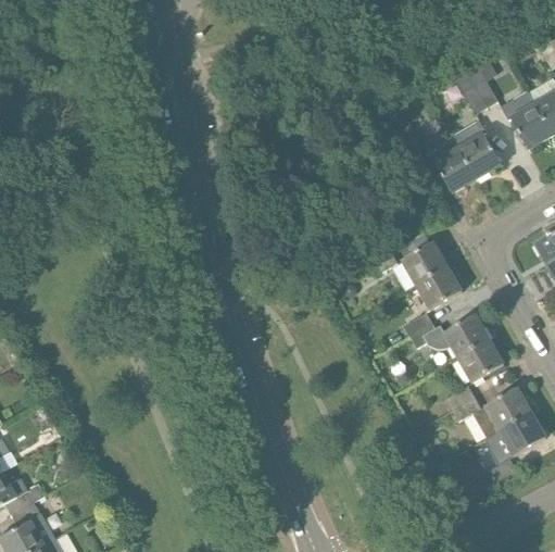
[(554,47),(554,37),(551,39),(544,27),(544,28),(554,47)]
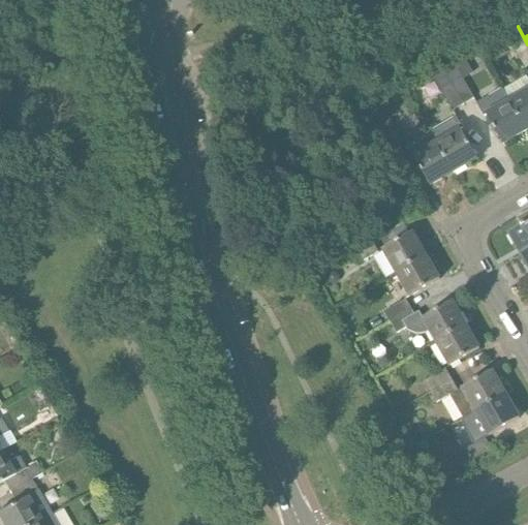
[(525,66),(527,63),(527,44),(518,27),(509,31),(515,42),(513,44),(525,66)]
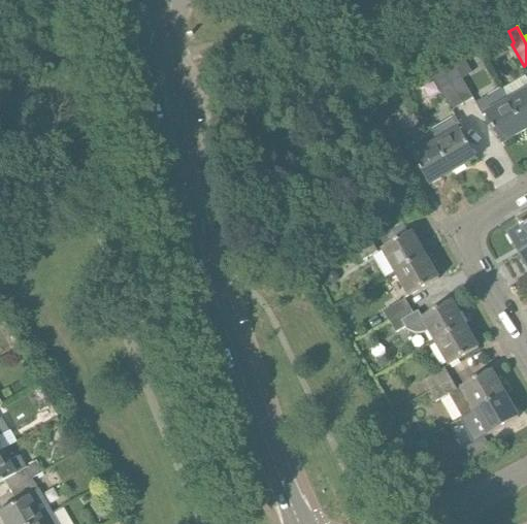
[(462,101),(473,95),(454,63),(443,69),(462,101)]
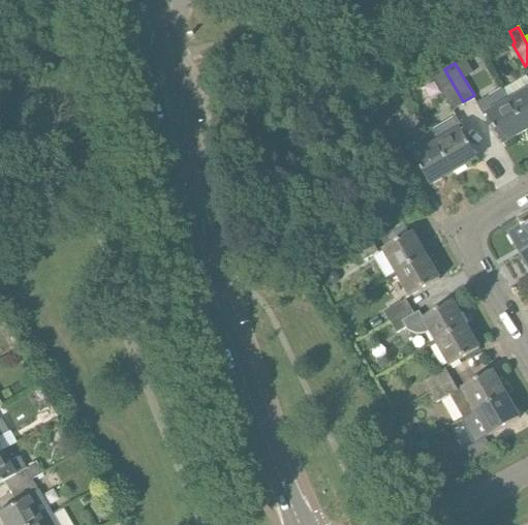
[(453,107),(463,101),(444,69),(434,75),(453,107)]
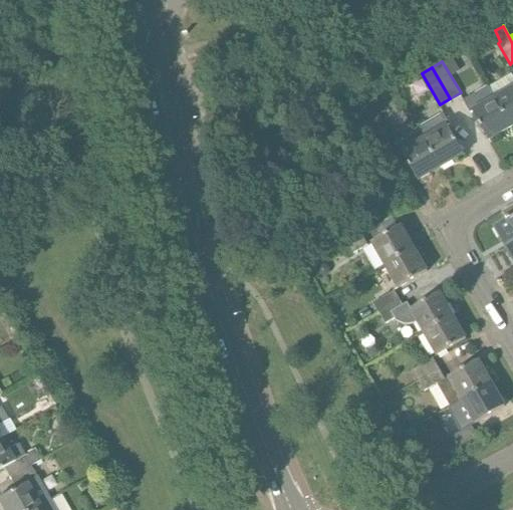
[(512,82),(494,93),(511,123),(512,122),(512,82)]
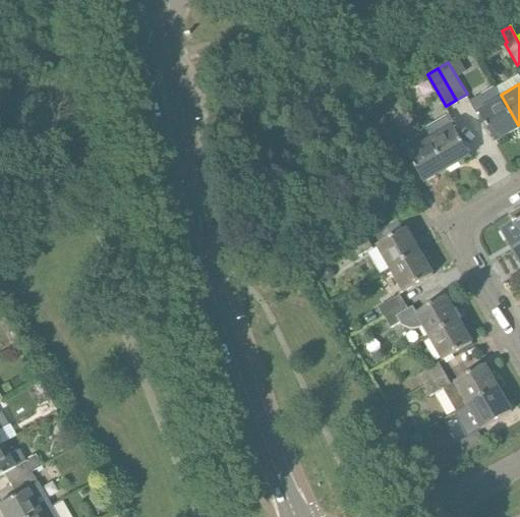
[(495,138),(518,125),(501,95),(477,108),(495,138)]
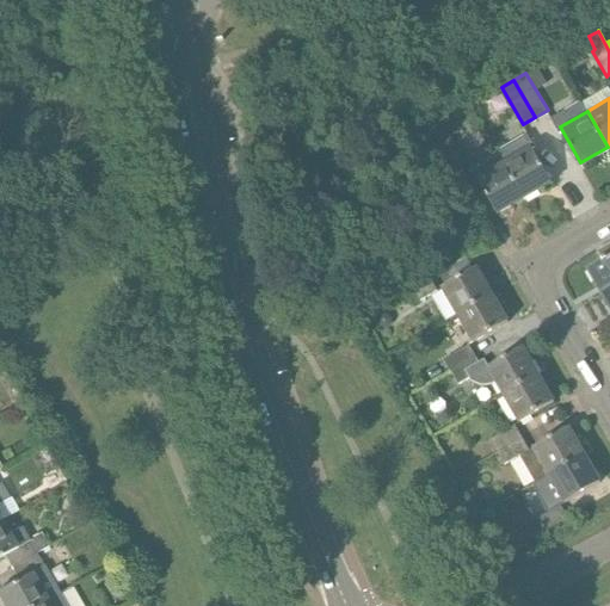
[(450,166),(463,159),(449,133),(436,140),(450,166)]
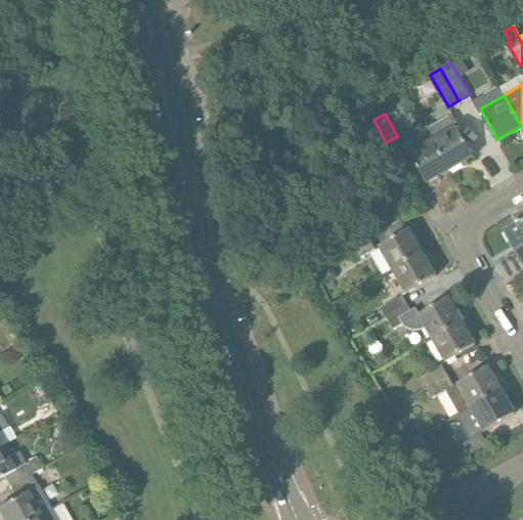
[(432,137),(449,168),(473,154),(454,124),(432,137)]
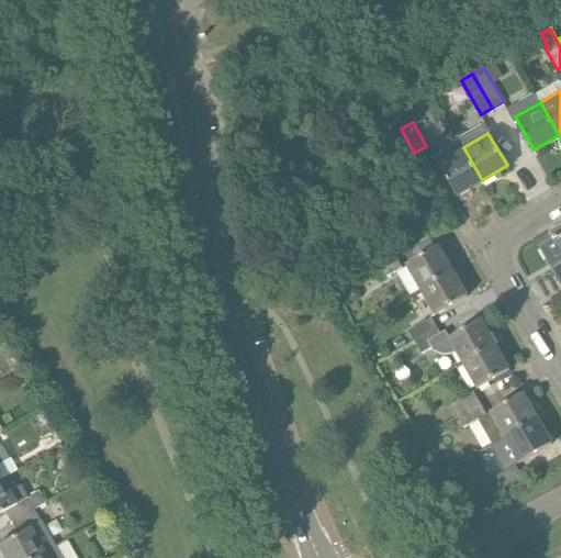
[(457,194),(482,180),(463,147),(457,136),(430,152),(457,194)]
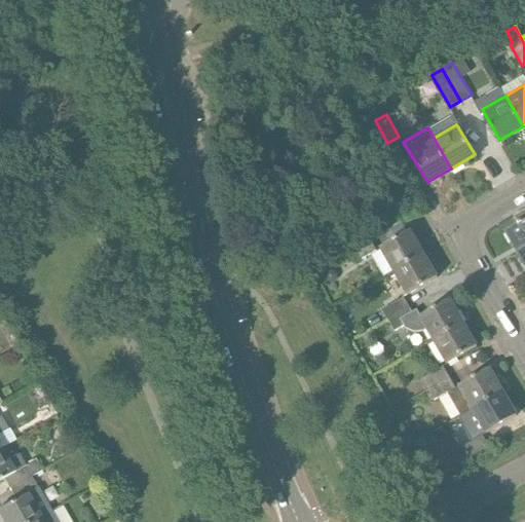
[(518,251),(524,246),(524,206),(513,214),(517,222),(504,229),(518,251)]
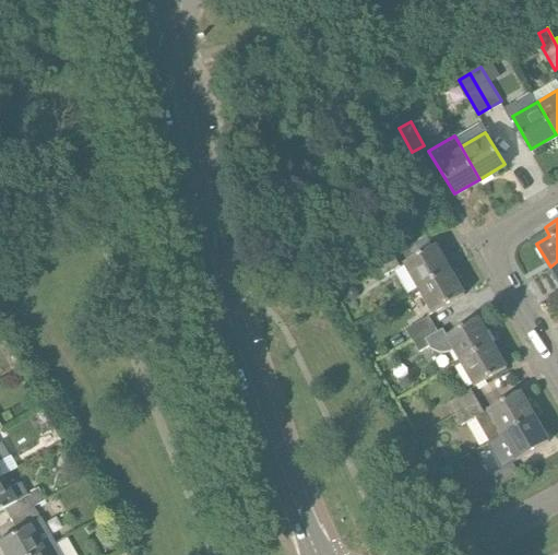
[(417,286),(450,268),(436,243),(403,261),(417,286)]
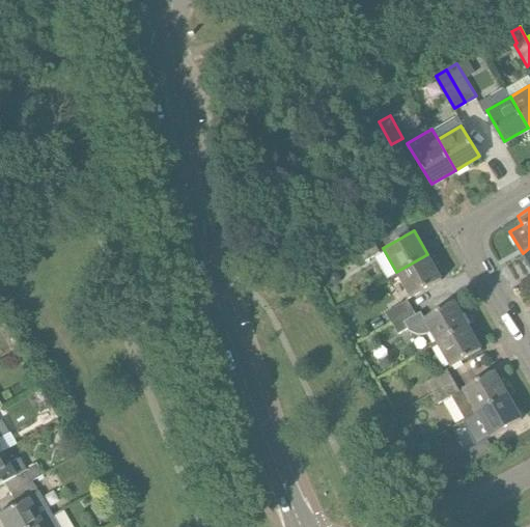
[(351,252),(358,262),(380,250),(372,240),(351,252)]
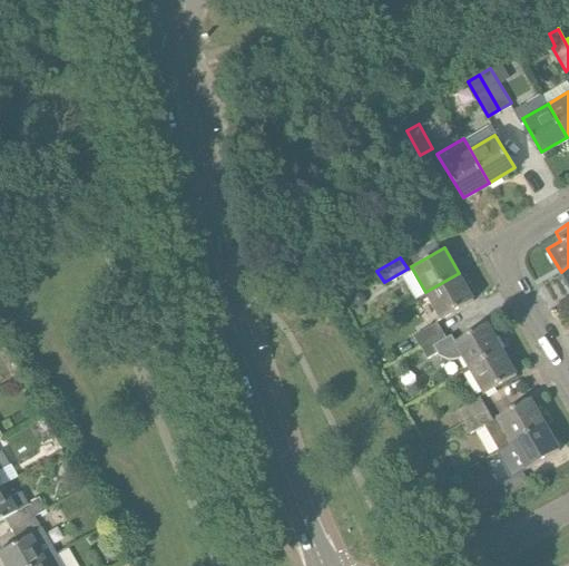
[(459,273),(425,292),(441,318),(473,299),(459,273)]
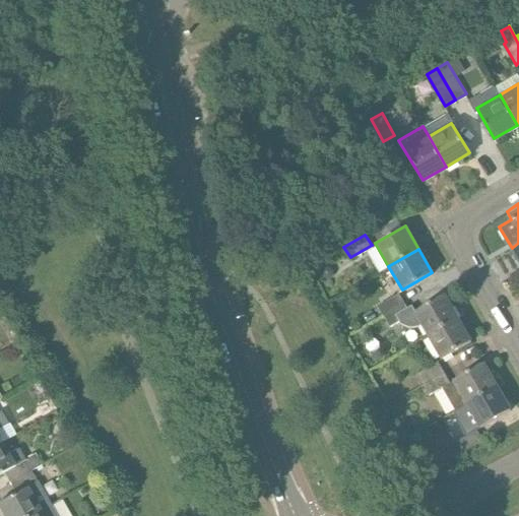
[(383,314),(405,302),(398,292),(377,304),(383,314)]
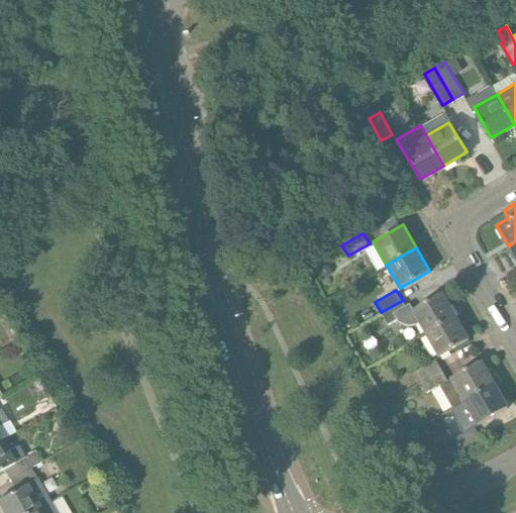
[(425,332),(454,315),(441,292),(412,309),(408,302),(404,303),(403,300),(381,312),(387,323),(397,317),(400,319),(402,321),(406,322),(409,323),(412,322),(415,322),(418,320),(425,332)]
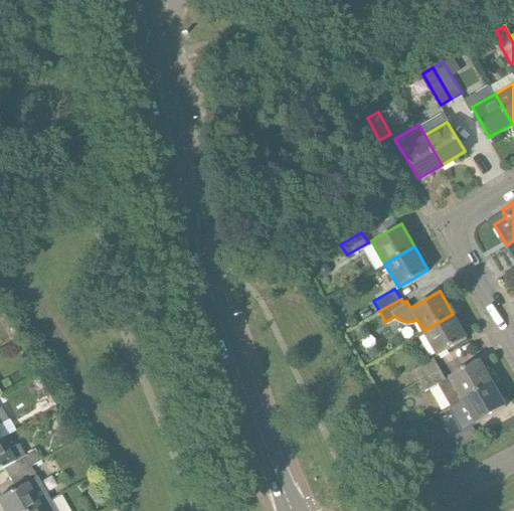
[(423,331),(437,354),(467,337),(453,314),(423,331)]
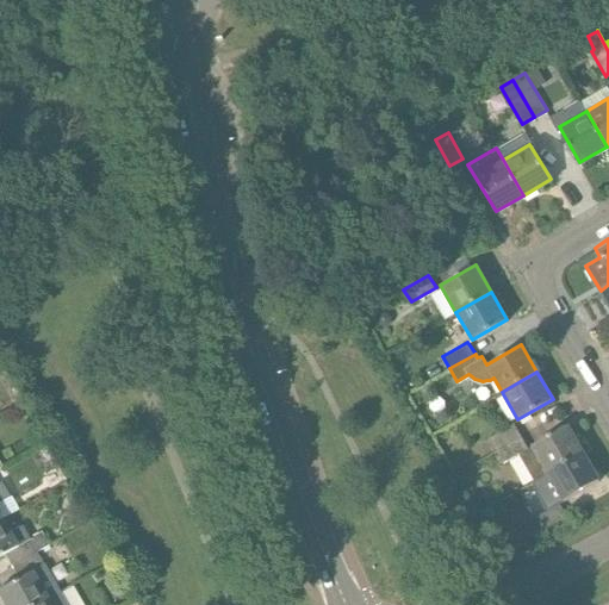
[(489,436),(496,449),(521,435),(513,422),(489,436)]
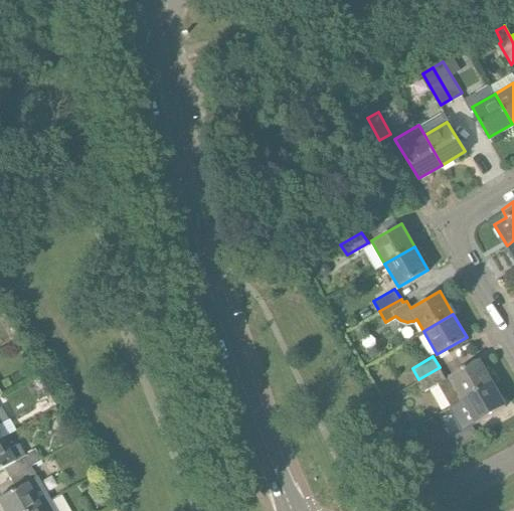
[(452,404),(462,398),(492,381),(479,358),(446,377),(440,367),(418,379),(424,389),(438,381),(452,404)]
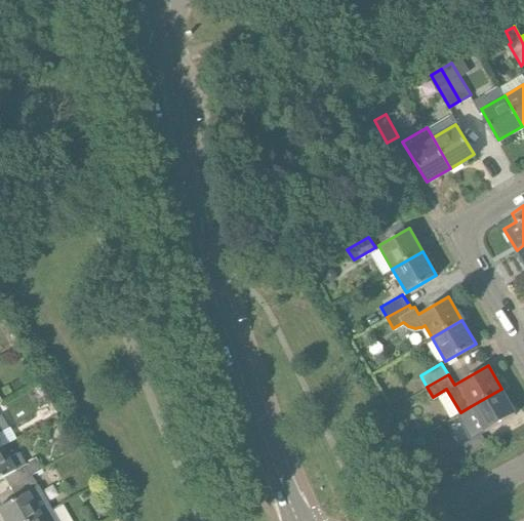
[(501,389),(471,406),(485,430),(515,412),(501,389)]
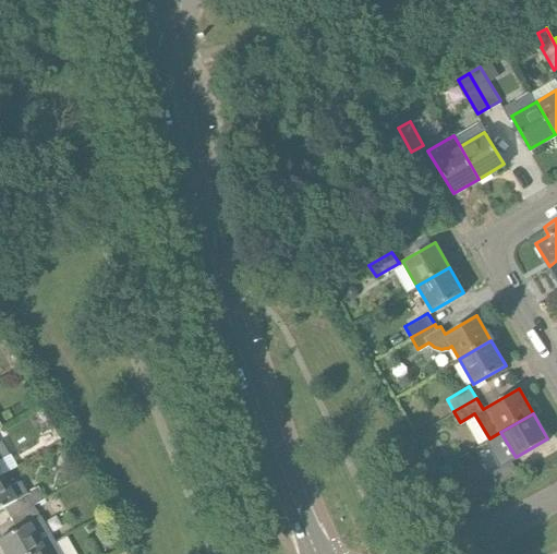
[(488,472),(495,483),(518,470),(511,458),(488,472)]
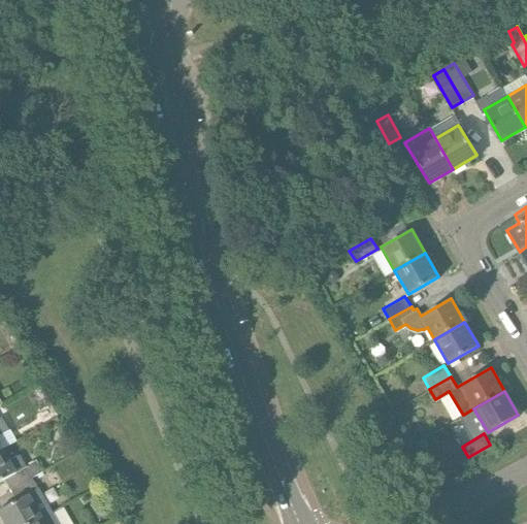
[(10,488),(31,475),(40,468),(35,459),(25,465),(18,452),(7,458),(1,448),(0,448),(0,480),(4,478),(10,488)]
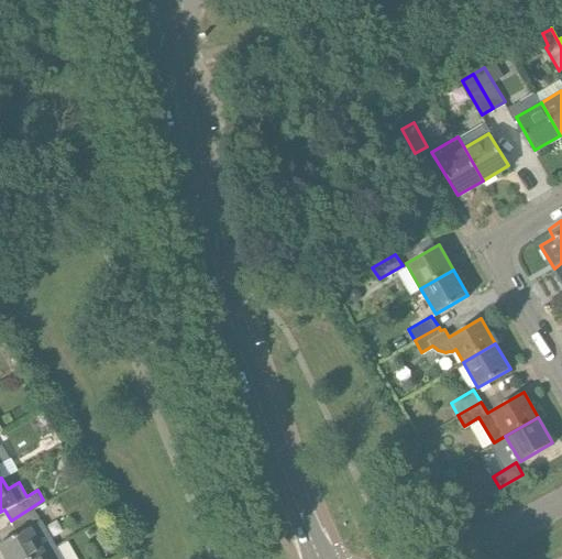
[(0,550),(4,558),(29,558),(43,551),(54,544),(33,506),(11,521),(18,533),(0,541),(0,550)]
